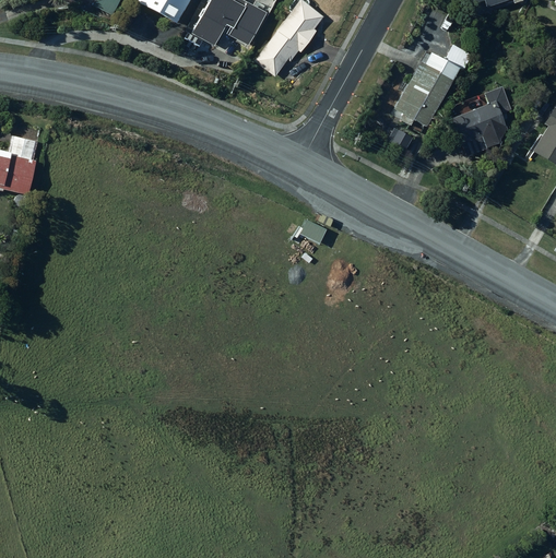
[(95,0),(93,6),(113,15),(120,0),(95,0)]
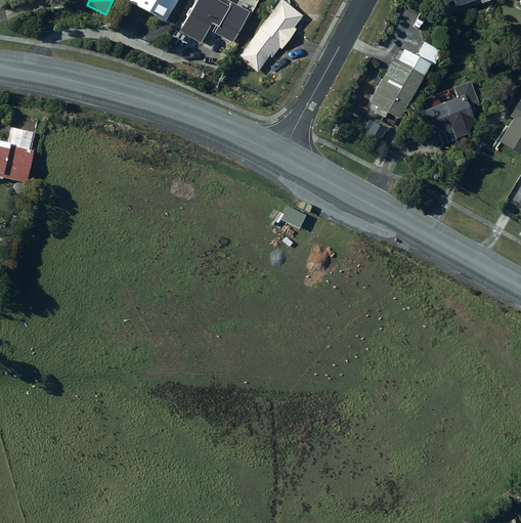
[(132,0),(131,2),(167,20),(177,0),(132,0)]
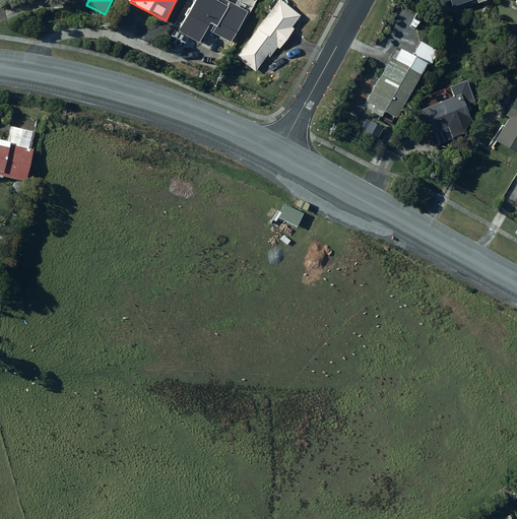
[(195,0),(179,30),(200,42),(205,33),(213,37),(215,33),(232,42),(248,10),(228,0),(195,0)]
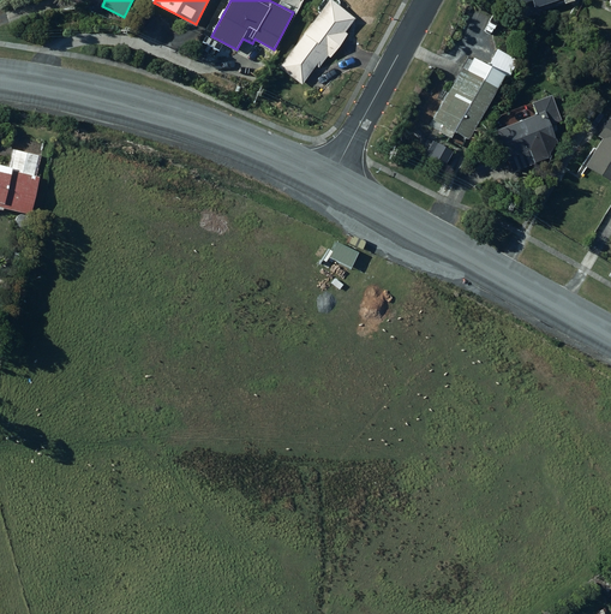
[(349,33),(346,31),(357,18),(331,0),(327,0),(280,66),(303,84),(317,64),(321,66),(329,54),(331,57),(349,33)]
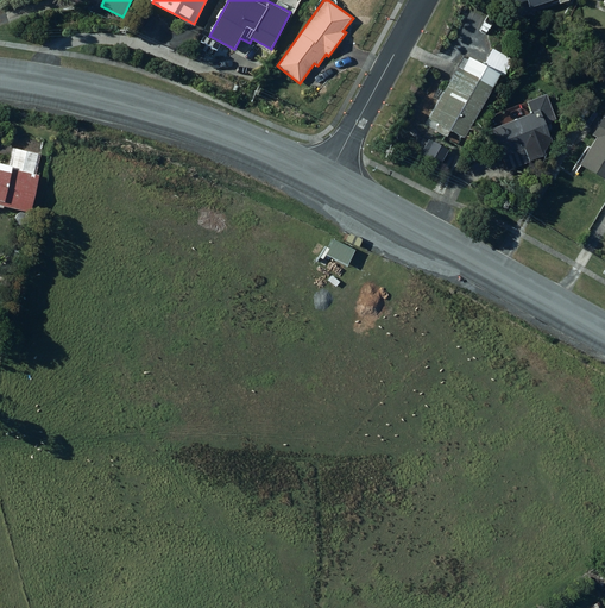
[(541,41),(536,50),(565,63),(569,55),(541,41)]
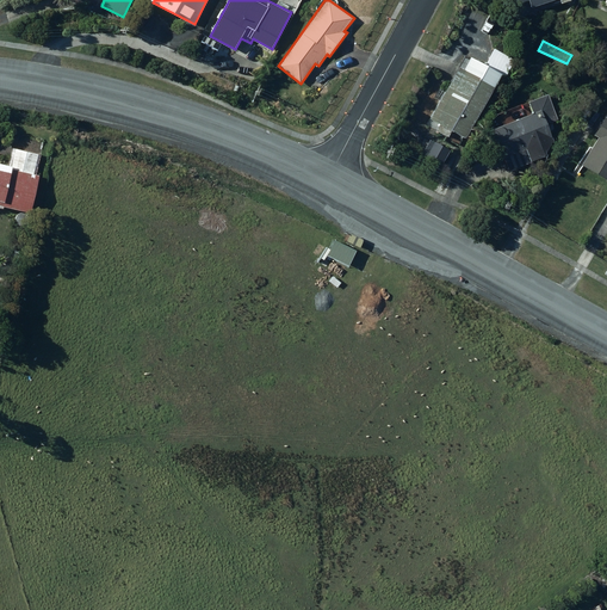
[(440,124),(438,129),(448,135),(452,130),(466,137),(500,73),(469,57),(464,68),(459,66),(431,119),(440,124)]
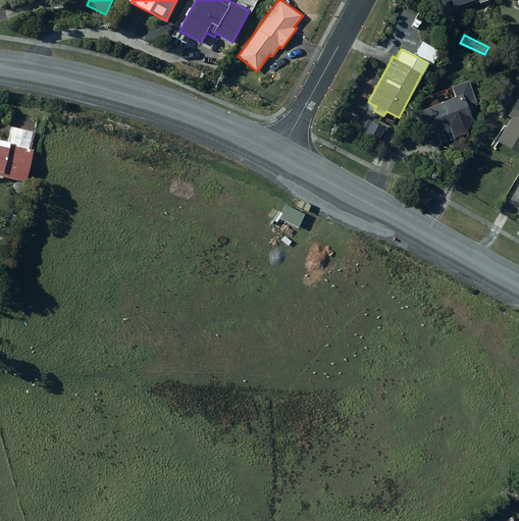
[(453,87),(457,97),(423,109),(436,144),(465,134),(473,121),(465,100),(475,97),(469,81),(453,87)]
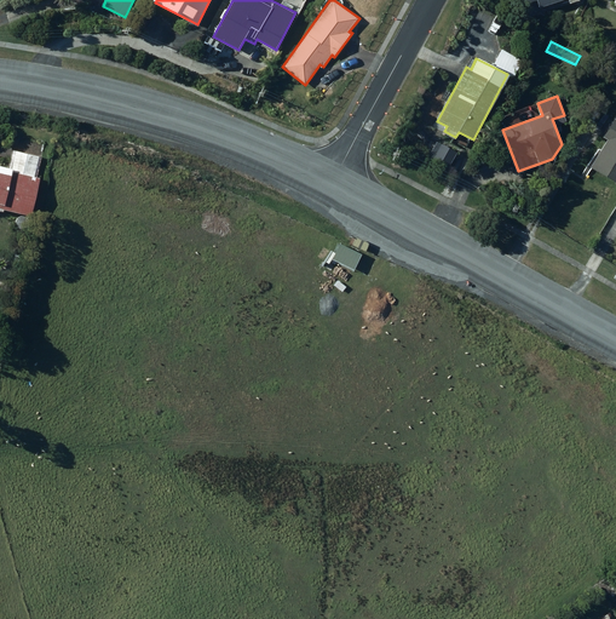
[(615,120),(612,119),(602,137),(606,139),(591,166),(615,181),(615,120)]
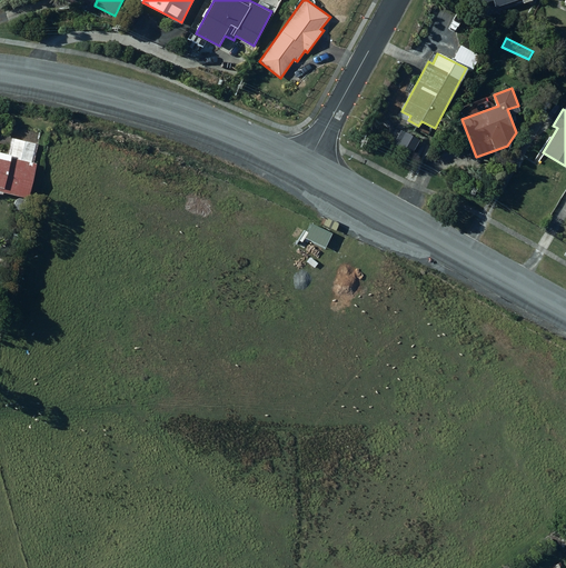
[(37,163),(32,161),(37,143),(15,138),(11,155),(0,151),(0,192),(2,193),(3,191),(28,198),(37,163)]
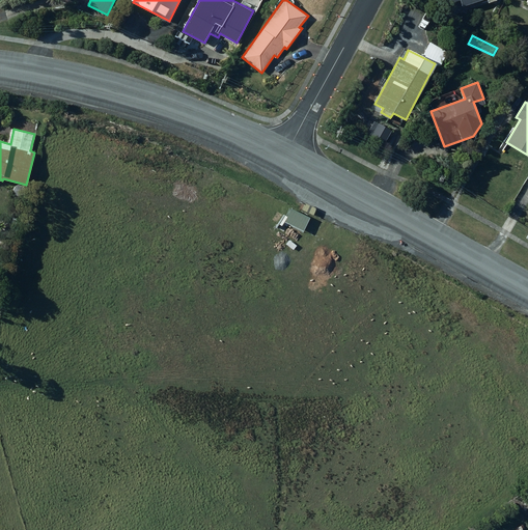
[(306,202),(303,208),(314,214),(317,207),(306,202)]
